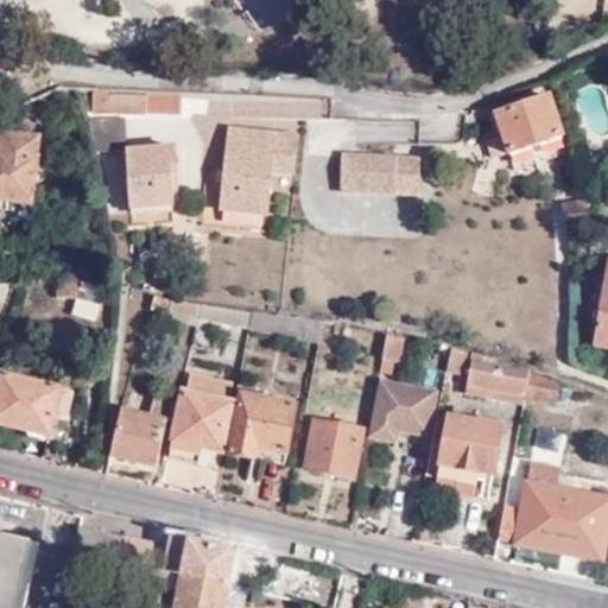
[(145,114),(145,113),(145,99),(108,96),(108,90),(94,89),(93,112),(145,114)]
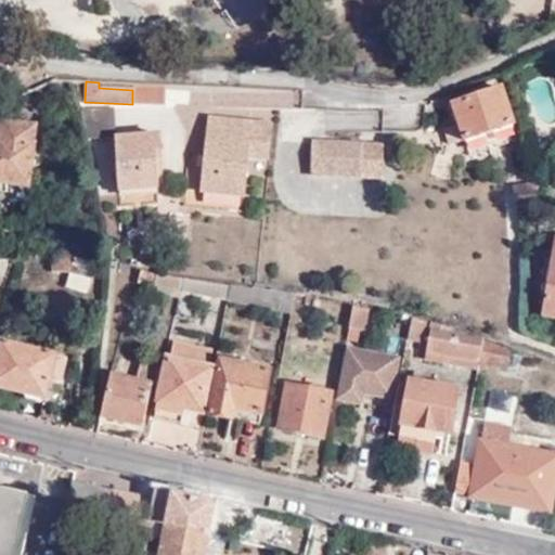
[(164,103),(164,85),(133,84),(132,90),(132,103),(164,103)]
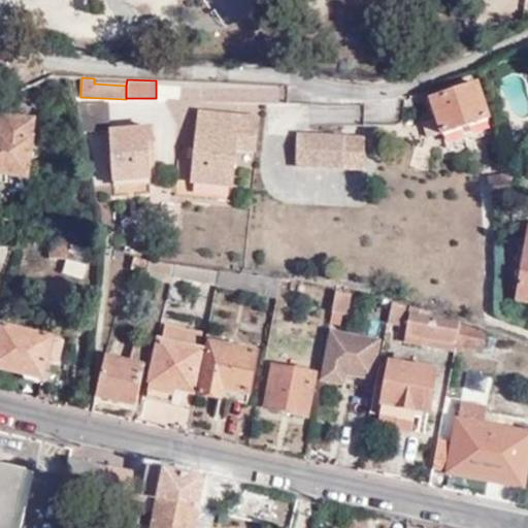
[(475,81),(430,98),(436,117),(424,121),(428,135),(442,131),(442,133),(488,117),(475,81)]
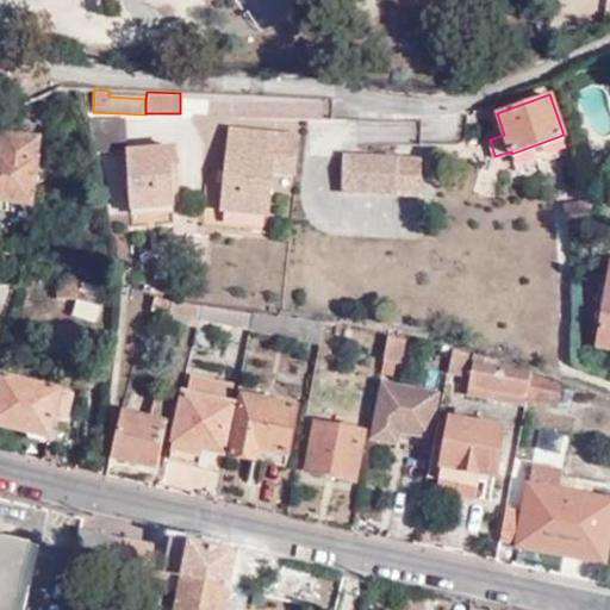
[(86,118),(94,145),(124,145),(123,117),(86,118)]
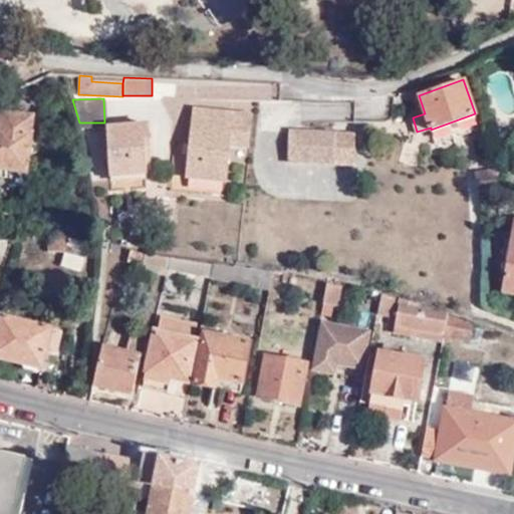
[(248,146),(249,112),(193,107),(186,174),(226,178),(229,144),(248,146)]
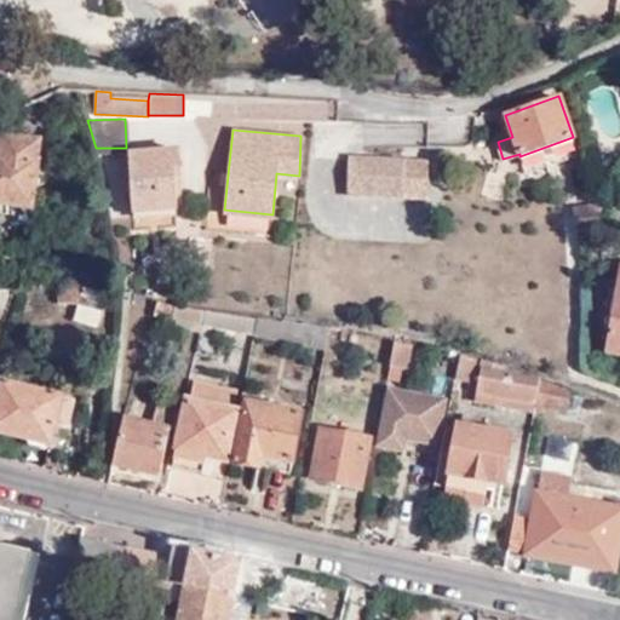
[(44,138),(3,132),(0,135),(0,202),(34,208),(44,138)]
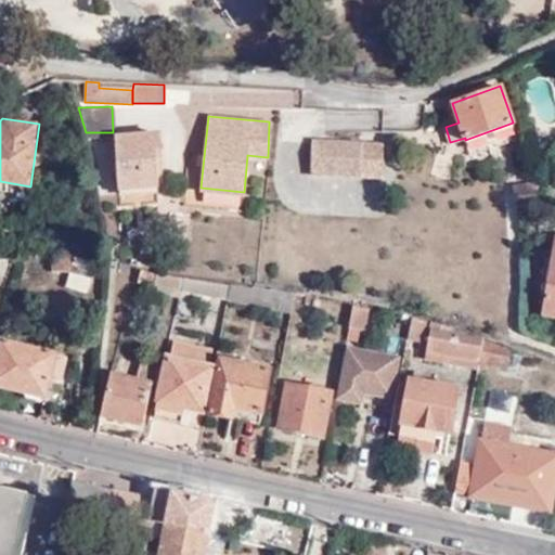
[(163,184),(160,133),(116,136),(118,186),(163,184)]
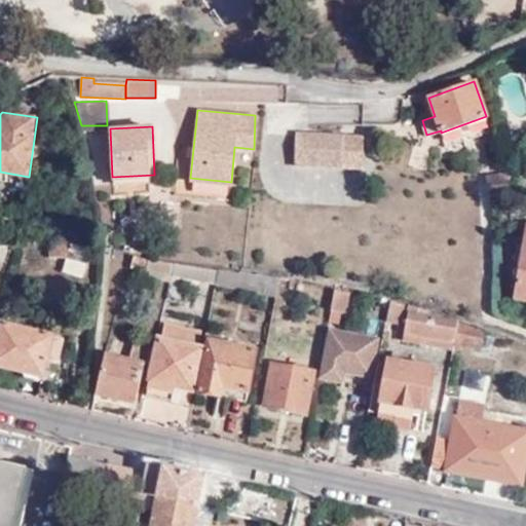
[(344,135),(298,133),(296,164),(342,167),(344,135)]
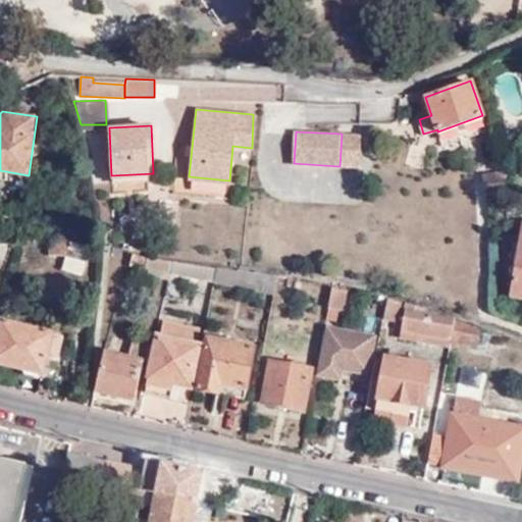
[(521,235),(513,304),(521,305),(521,235)]
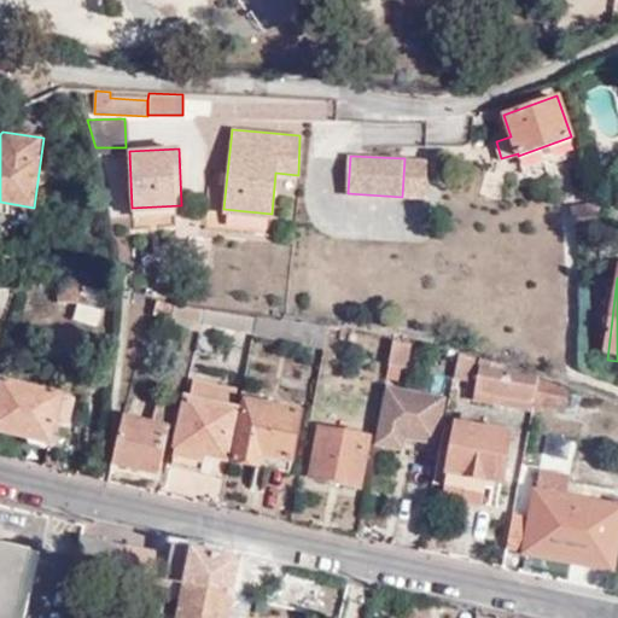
[(108,293),(81,285),(58,287),(59,303),(77,302),(74,319),(99,326),(108,293)]
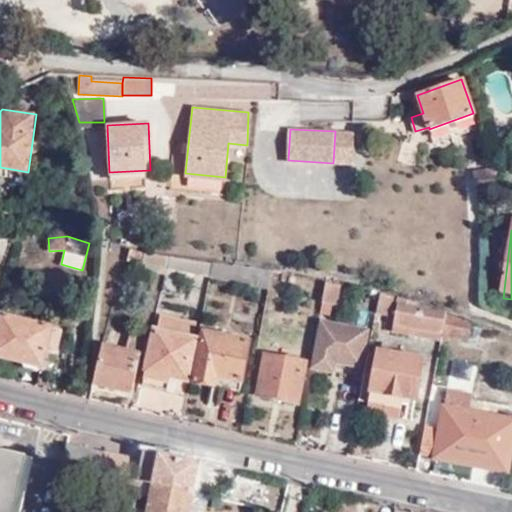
[(170,255),(163,253),(134,246),(129,261),(144,265),(143,269),(167,276),(169,268),(167,268),(170,255)]
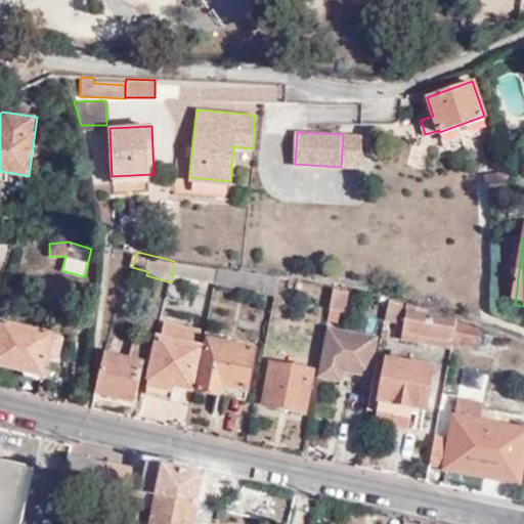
[(354,294),(335,291),(331,310),(340,311),(350,313),(354,294)]
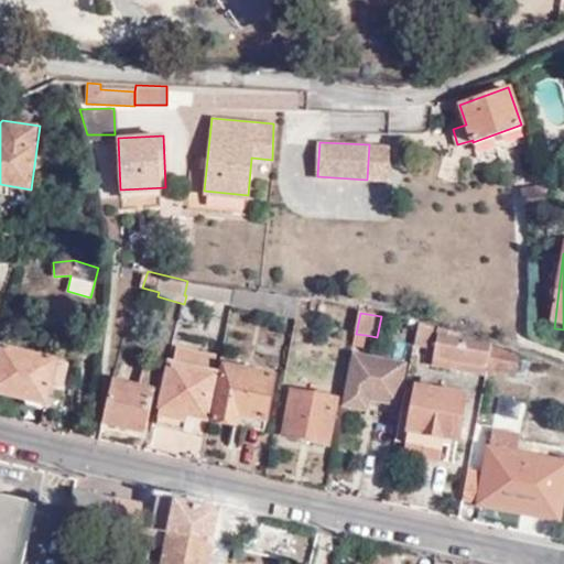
[(420,323),(415,344),(430,347),(434,326),(420,323)]
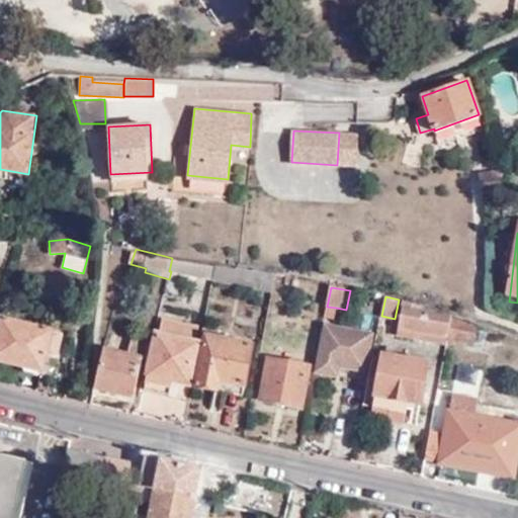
[(327,307),(325,317),(334,319),(336,308),(327,307)]
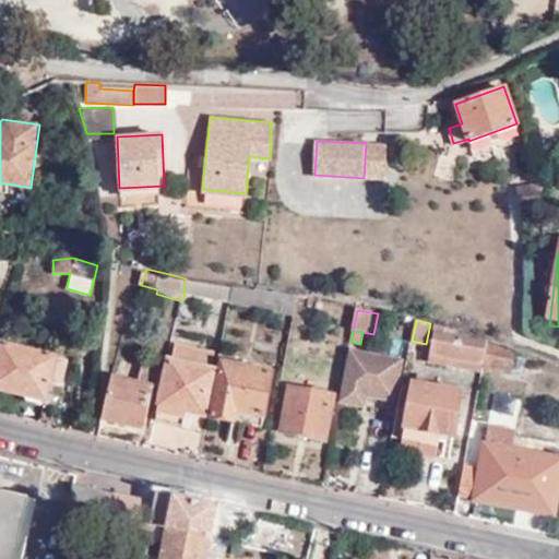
[(429,356),(482,366),(486,343),(484,342),(432,332),(429,356)]
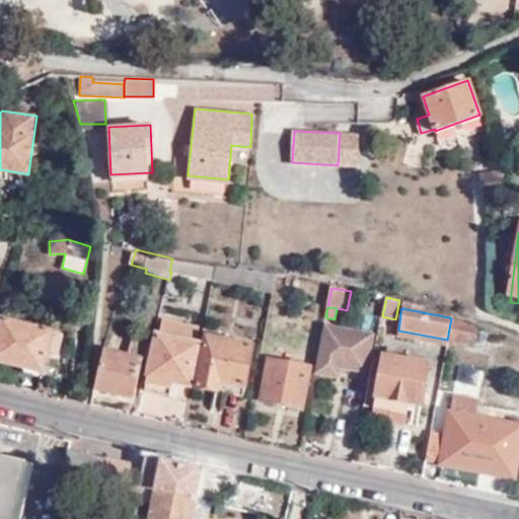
[(471,344),(474,326),(451,318),(447,340),(471,344)]
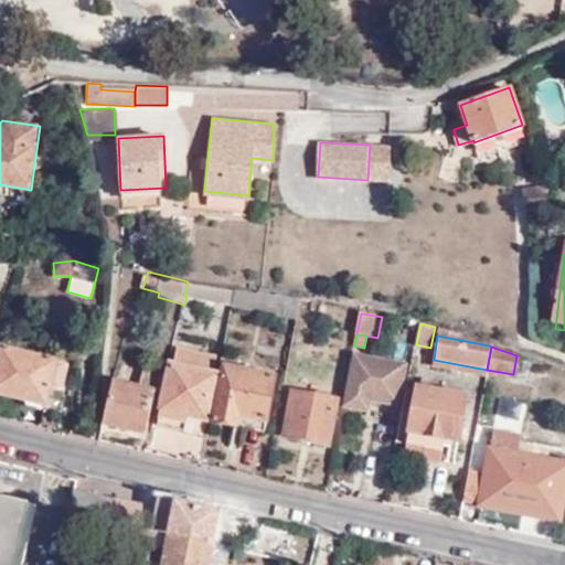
[(68,395),(76,365),(60,362),(60,363),(1,349),(0,351),(0,395),(48,408),(52,392),(68,395)]
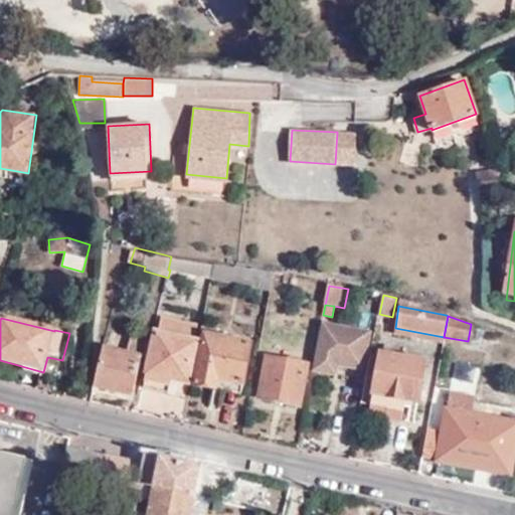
[(324,324),(315,370),(340,374),(341,367),(361,371),(368,332),(324,324)]
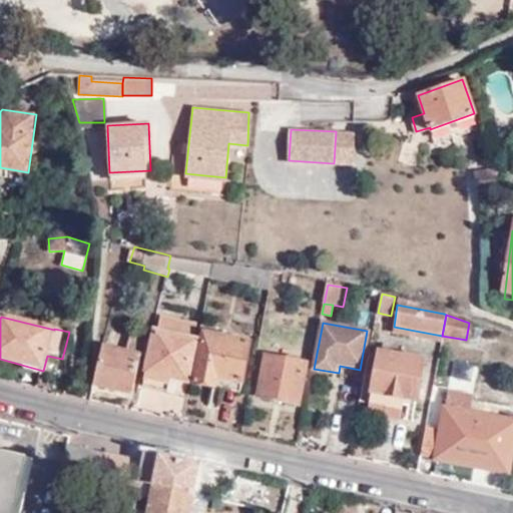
[(440,343),(442,336),(394,327),(392,333),(440,343)]
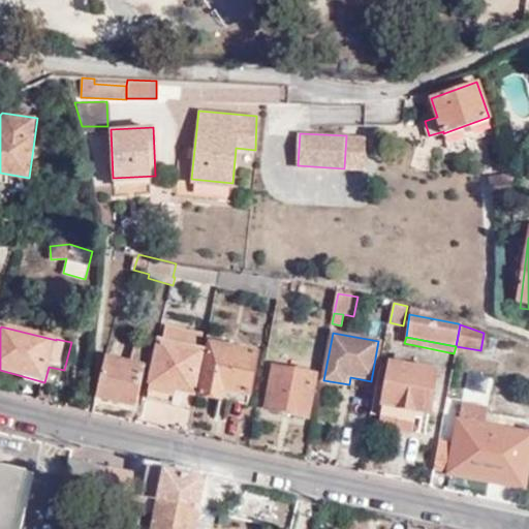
[(151,370),(156,348),(136,342),(131,364),(105,358),(95,397),(135,407),(147,367),(151,370)]
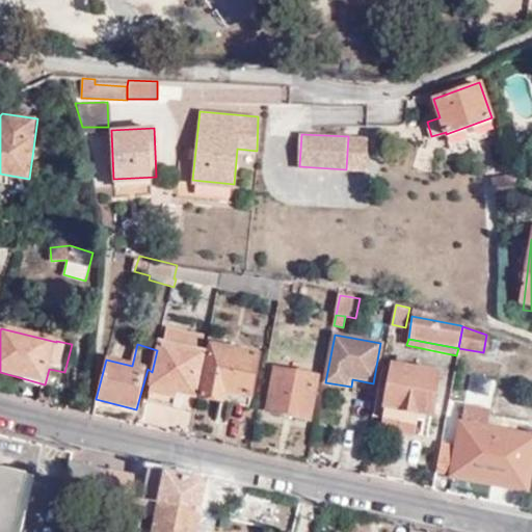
[(203,353),(160,344),(148,399),(174,405),(176,392),(192,396),(203,353)]
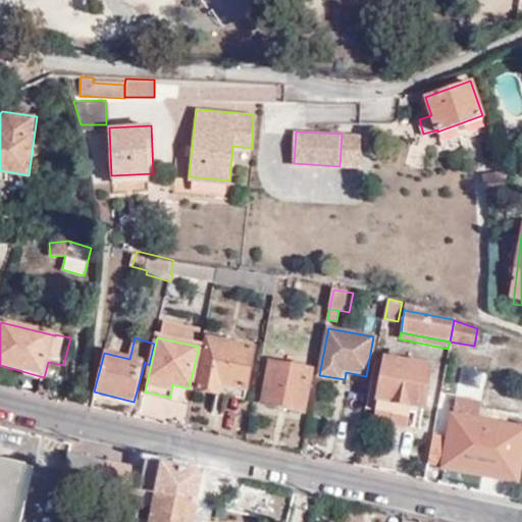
[(248,388),(256,349),(210,338),(198,389),(218,393),(220,384),(248,388)]
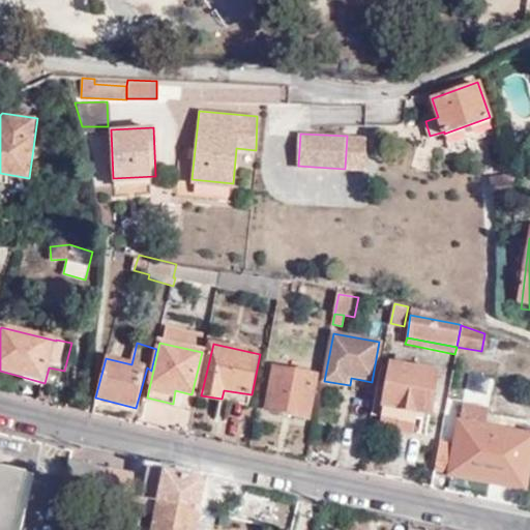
[(388,370),(379,369),(373,401),(400,407),(398,417),(395,430),(412,433),(414,417),(427,419),(436,371),(390,360),(388,370)]
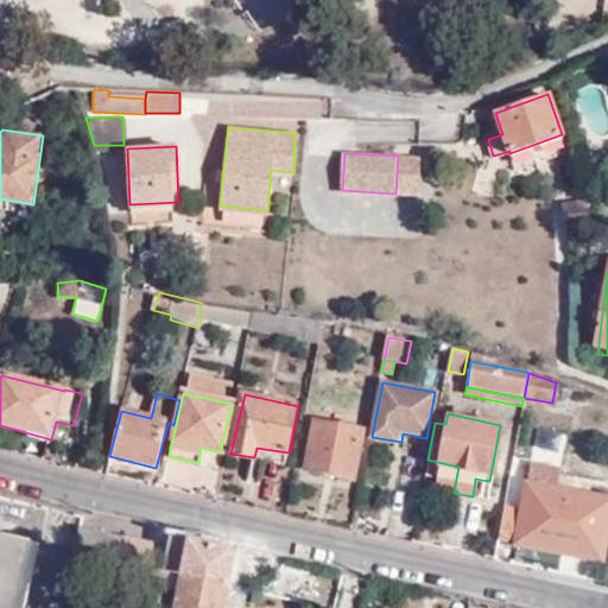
[(362,434),(317,424),(306,469),(352,479),(362,434)]
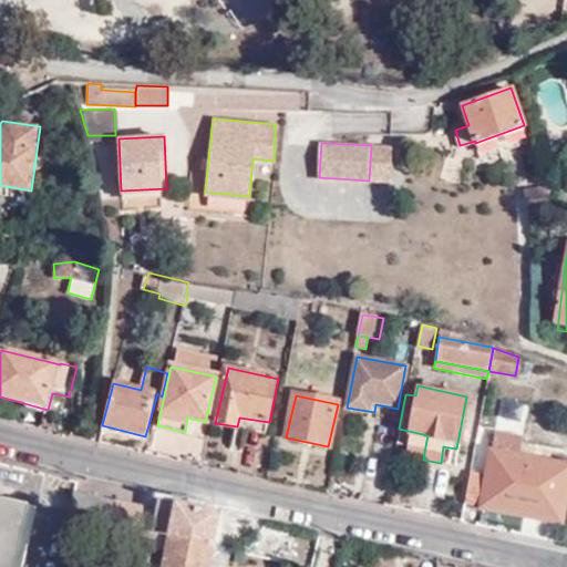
[(428,435),(399,429),(398,441),(425,446),(428,435)]
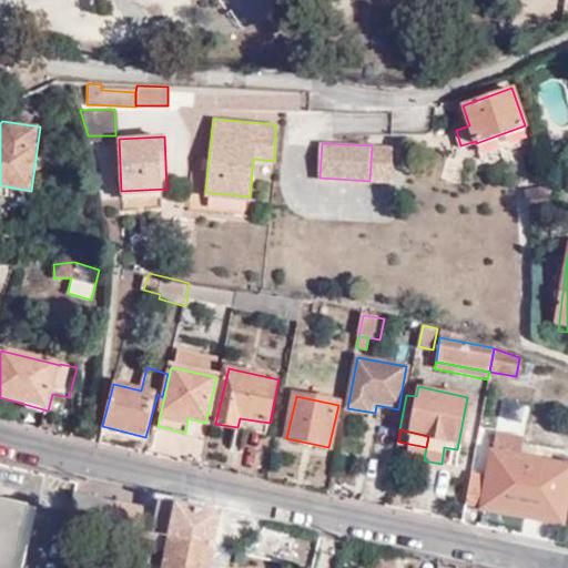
[(488,476),(470,473),(465,501),(482,504),(482,507),(563,520),(567,486),(567,464),(517,455),(519,439),(498,435),(495,452),(493,452),(488,476)]
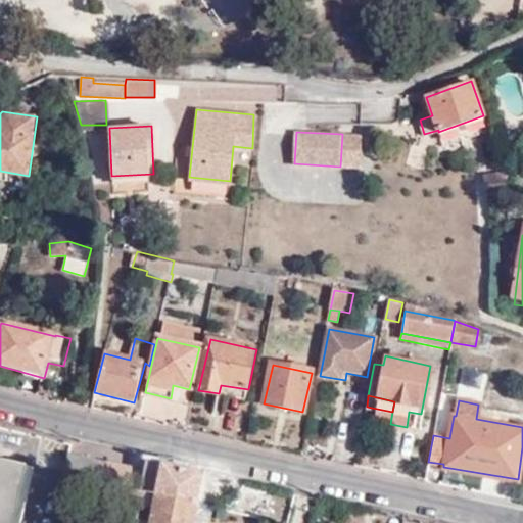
[(476,419),(522,427),(522,412),(478,405),(476,419)]
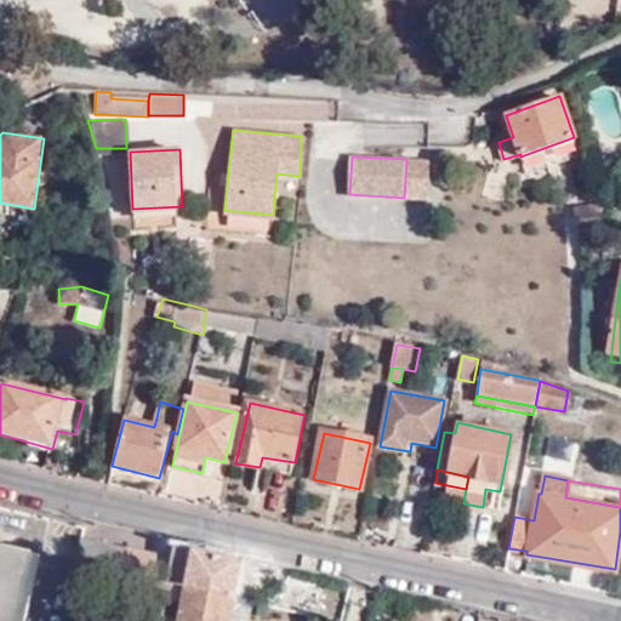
[(74,570),(166,591),(167,584),(186,588),(184,594),(177,620),(248,620),(251,603),(232,598),(240,563),(177,548),(174,560),(81,539),(81,540),(74,570)]
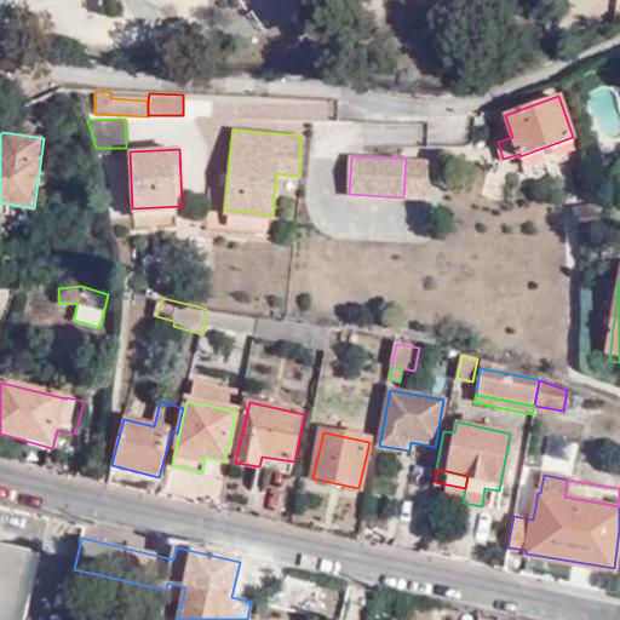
[(0,619),(15,619),(29,556),(0,549),(0,619)]
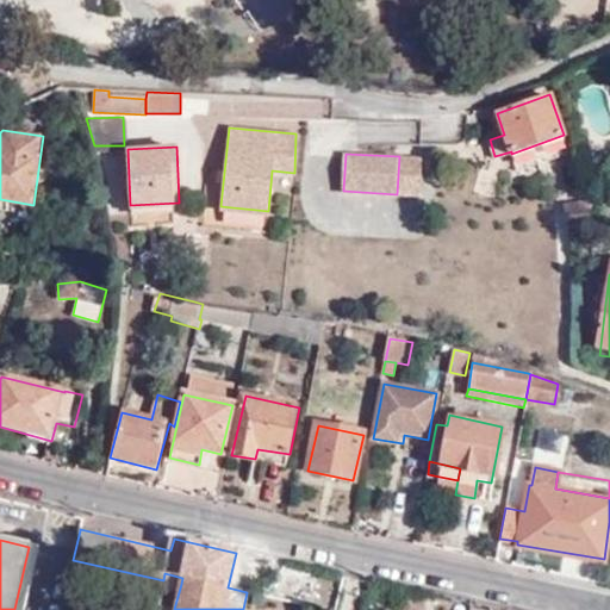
[(174,609),(181,584),(182,578),(165,573),(163,580),(156,609),(174,609)]
